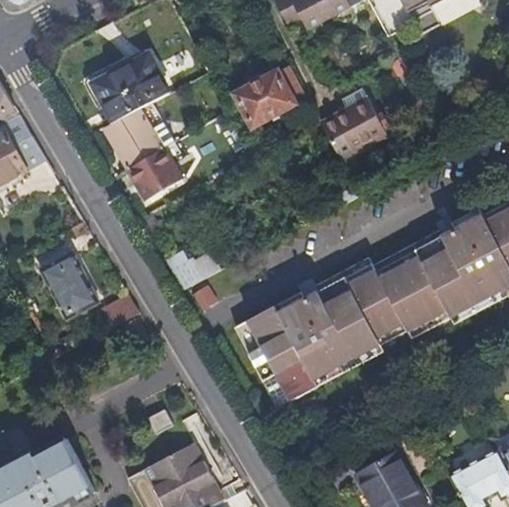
[(275,0),(288,25),(302,18),(308,30),(351,6),(348,0),(275,0)]
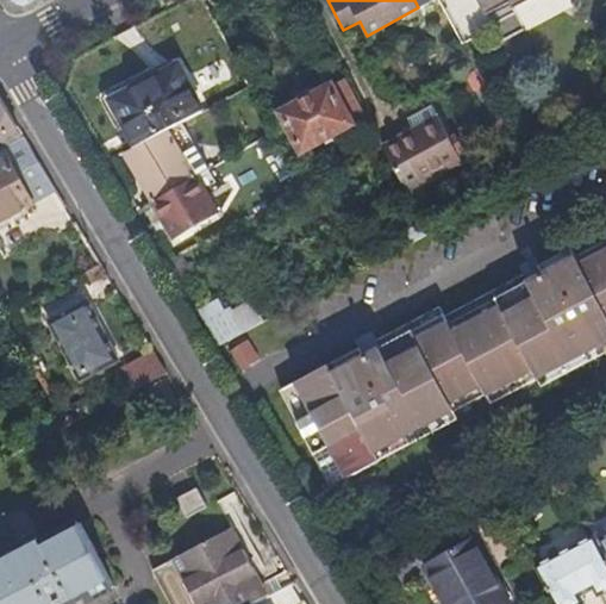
[(437,0),(461,43),(489,26),(498,41),(569,2),(568,0),(437,0)]
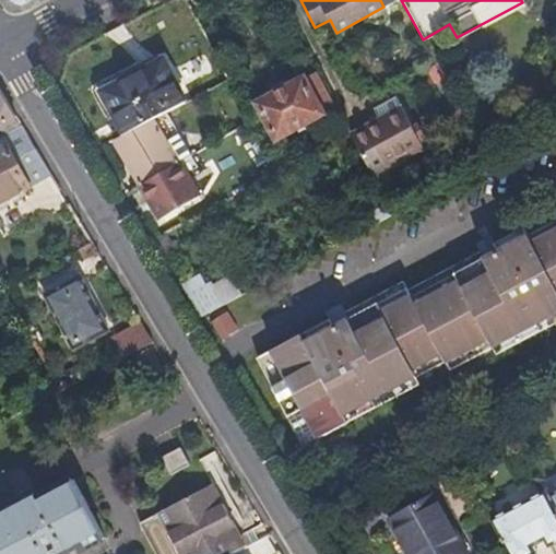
[(164,109),(182,99),(160,58),(102,90),(114,112),(118,110),(129,129),(151,117),(164,109)]
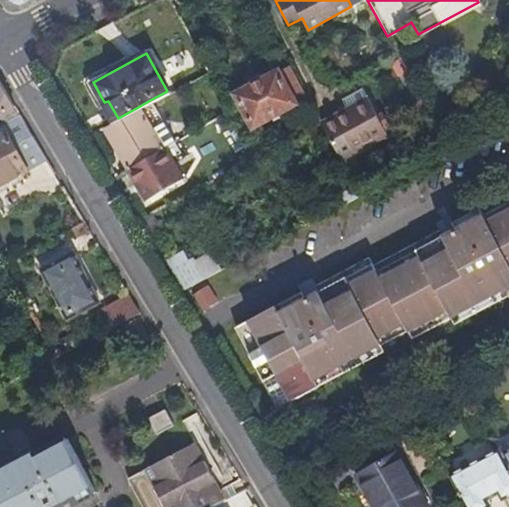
[(251,123),(305,94),(287,62),(234,91),(251,123)]
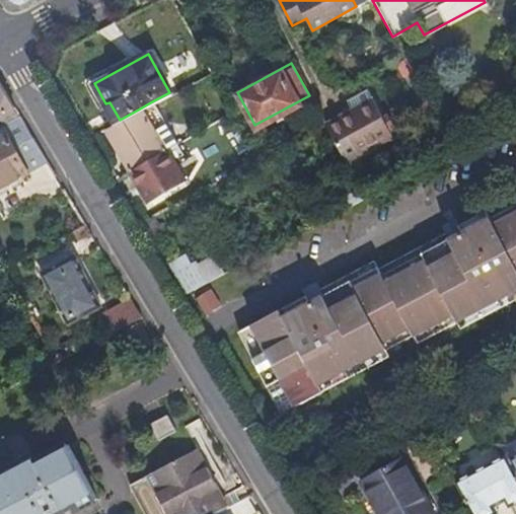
[(351,108),(323,123),(345,161),(391,136),(390,135),(382,118),(366,88),(346,99),(351,108)]
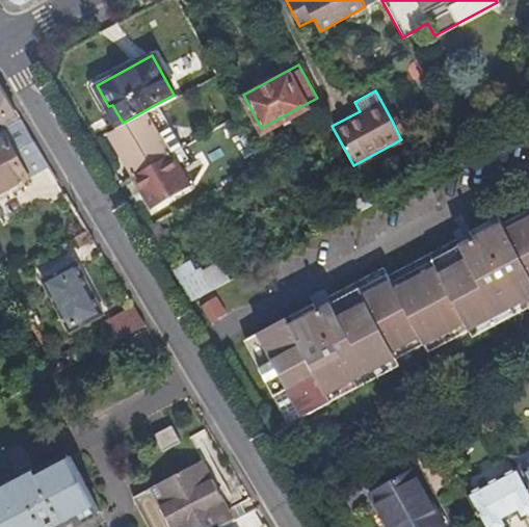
[(438,103),(426,109),(434,125),(447,119),(438,103)]
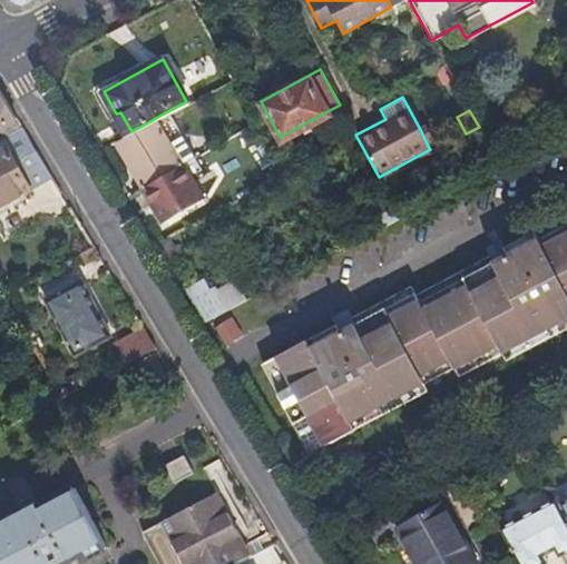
[(173,120),(167,111),(154,119),(160,128),(173,120)]
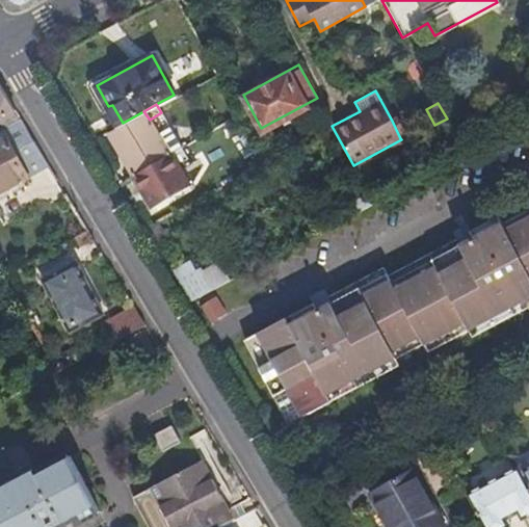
[(108,106),(118,126),(123,123),(112,105),(108,106)]
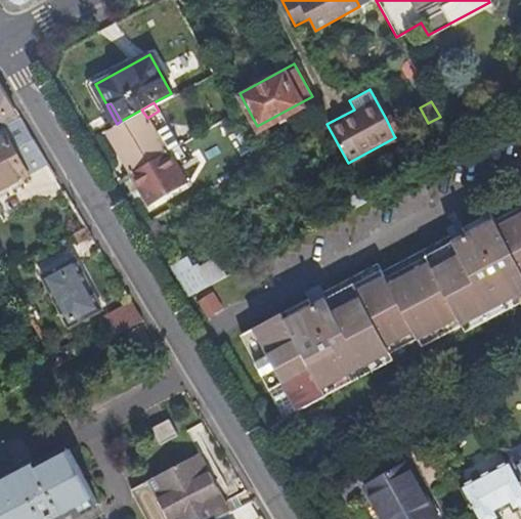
[(117,124),(104,130),(130,172),(166,149),(178,142),(159,111),(147,118),(141,110),(121,121),(117,124)]
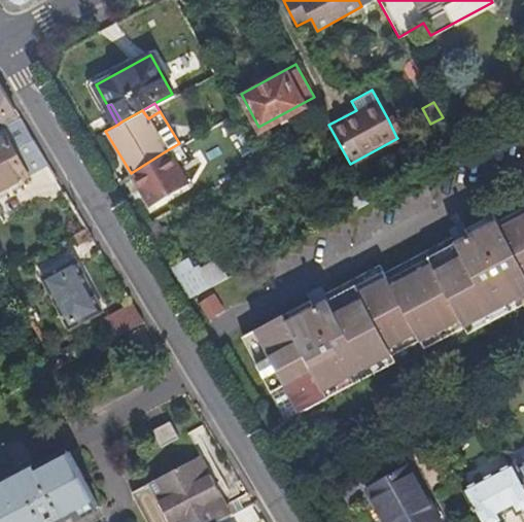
[(27,172),(47,161),(21,115),(13,118),(5,124),(10,132),(0,137),(0,188),(28,174),(27,172)]
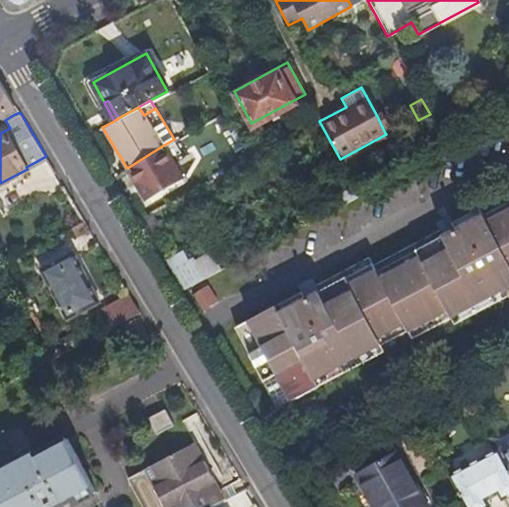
[(382,114),(377,116),(385,133),(390,130),(382,114)]
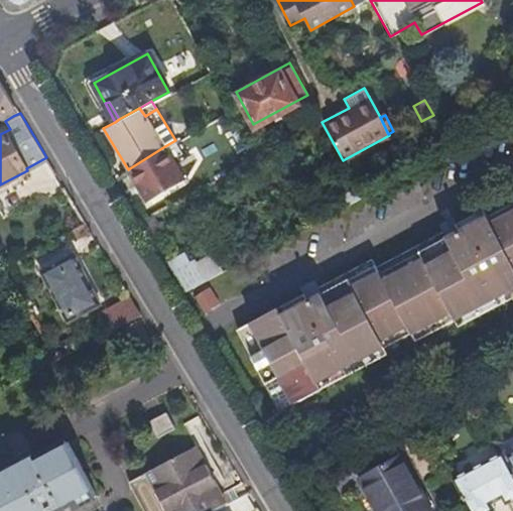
[(163,147),(128,169),(147,201),(182,178),(163,147)]
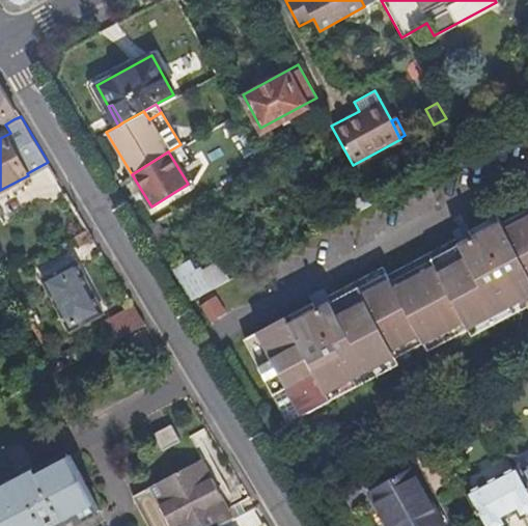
[(311,304),(243,341),(287,424),(425,351),(429,359),(527,306),(527,199),(470,230),(467,224),(453,231),(456,238),(385,276),(380,267),(326,296),(322,289),(307,297),(311,304)]
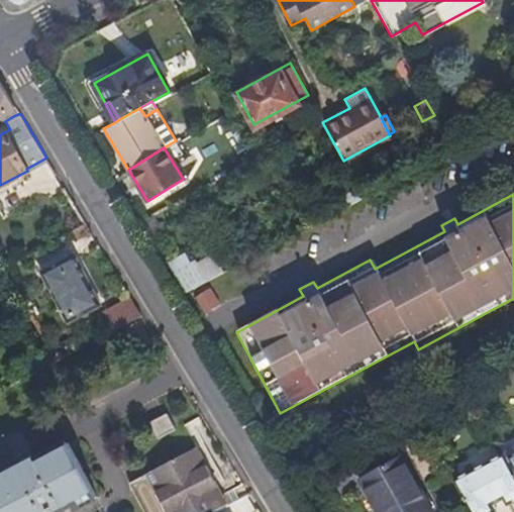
[(80,238),(92,232),(86,222),(75,228),(80,238)]
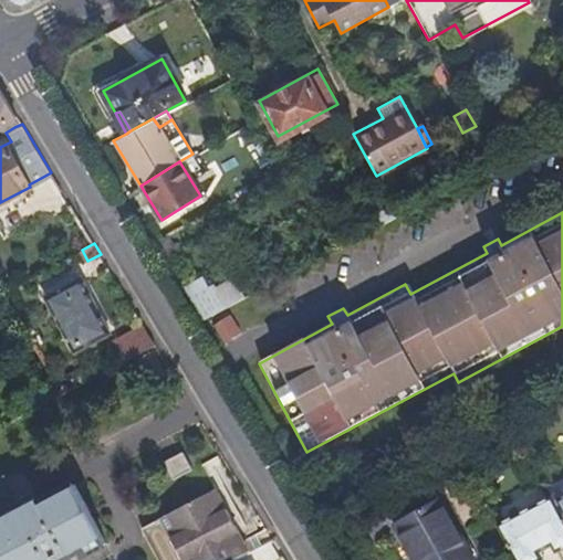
[(210,284),(230,271),(222,259),(202,272),(210,284)]
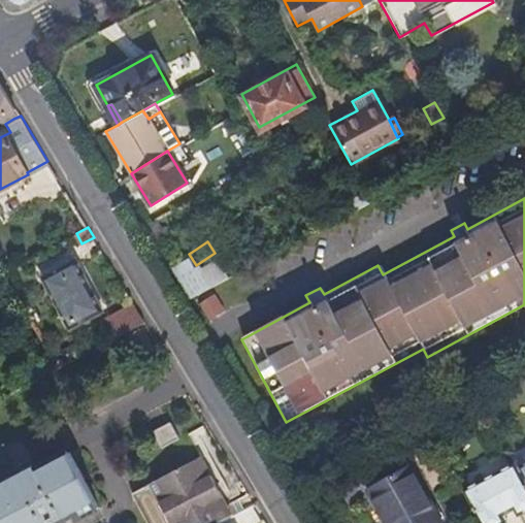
[(188,298),(227,278),(218,261),(196,272),(188,259),(170,268),(188,298)]
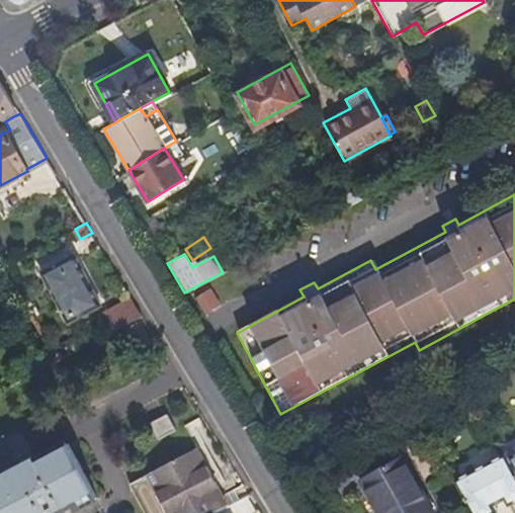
[(40,272),(67,322),(100,305),(74,255),(40,272)]
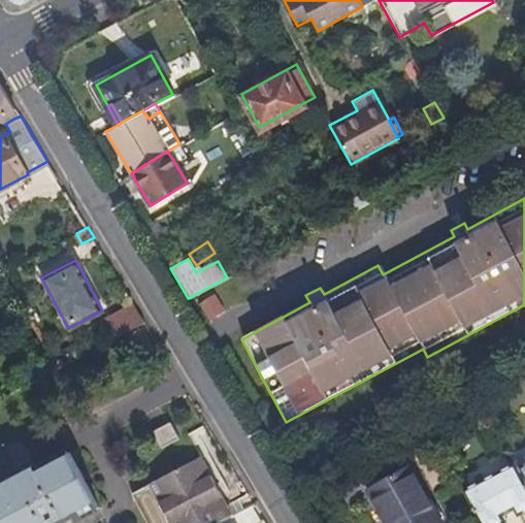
[(208,318),(222,311),(212,294),(199,301),(208,318)]
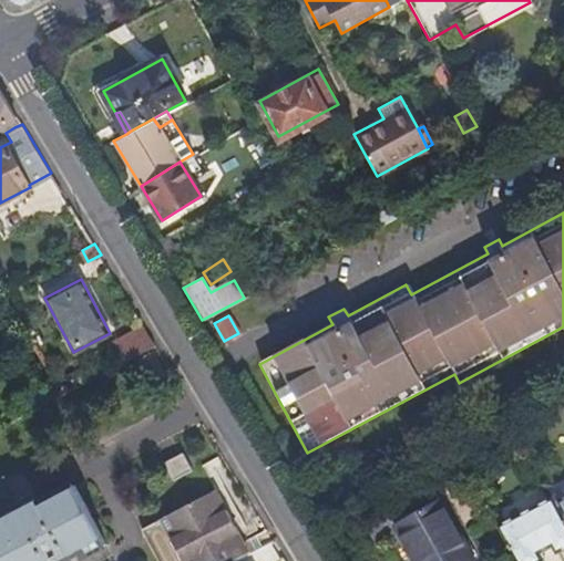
[(120,364),(155,344),(144,325),(109,344),(120,364)]
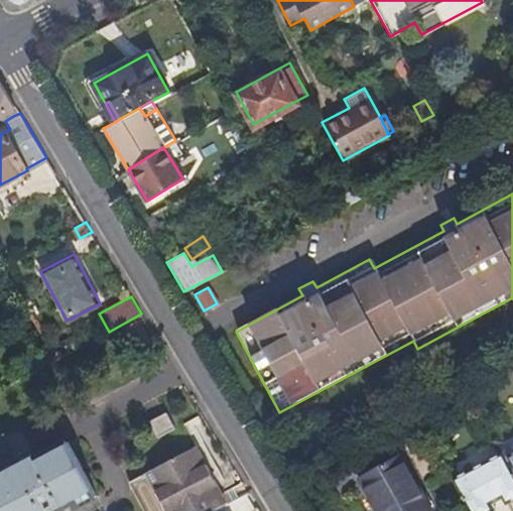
[(138,320),(125,326),(134,343),(147,336),(138,320)]
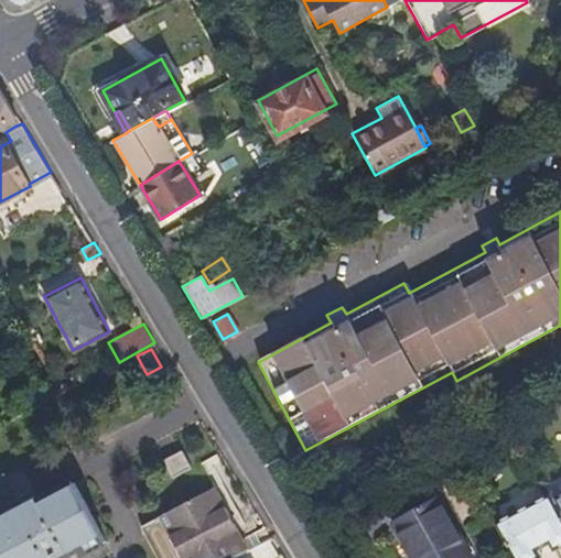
[(172,478),(192,468),(182,450),(161,460),(172,478)]
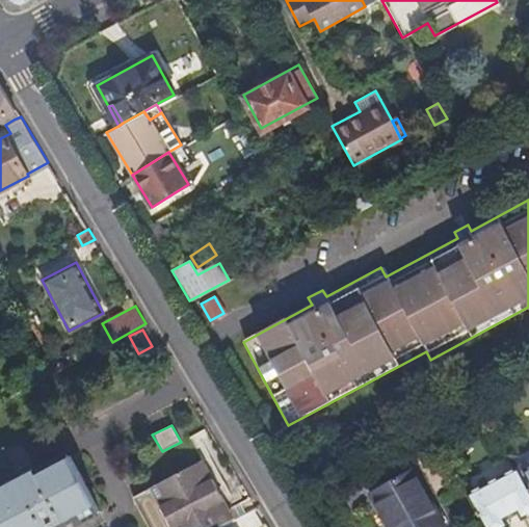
[(0,526),(68,526),(100,510),(70,455),(36,473),(33,469),(17,477),(0,485),(0,526)]
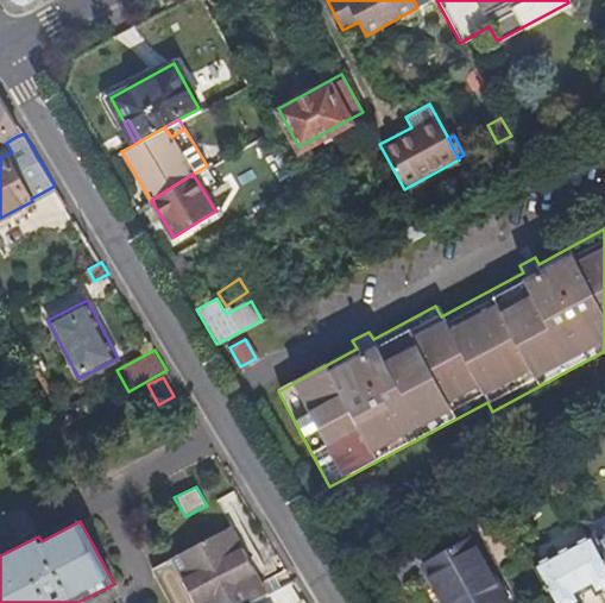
[(247,602),(249,602),(268,594),(260,578),(247,554),(232,527),(151,569),(169,602),(247,602)]
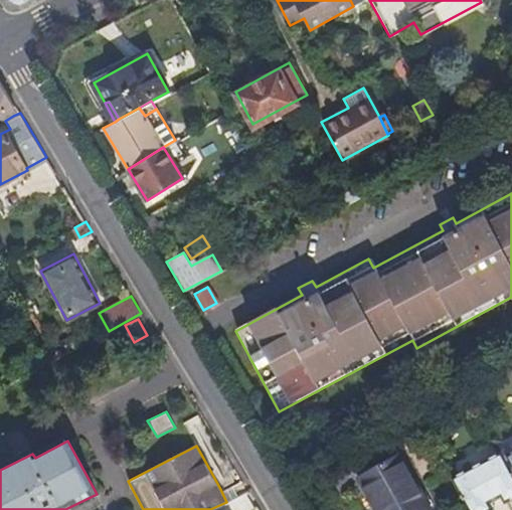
[(451,478),(468,509),(487,509),(492,508),(489,501),(502,495),(505,501),(511,496),(511,466),(506,455),(503,450),(451,478)]
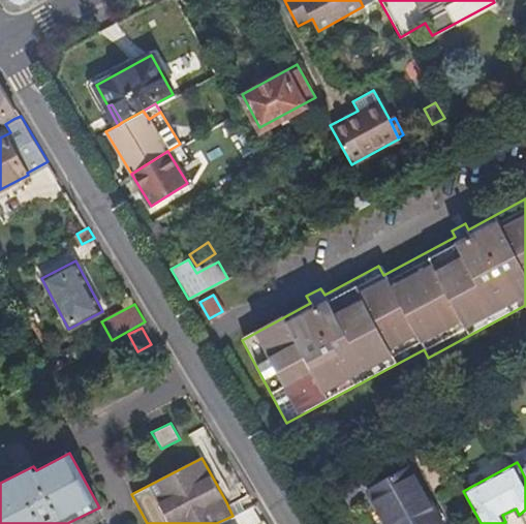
[(429,523),(390,466),(345,496),(363,523),(429,523)]
